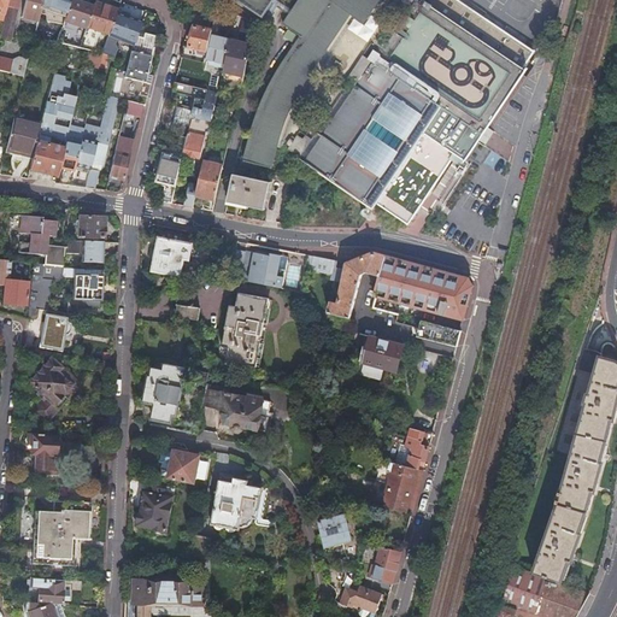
[(6,0),(1,21),(0,27),(0,37),(9,40),(17,0),(6,0)]
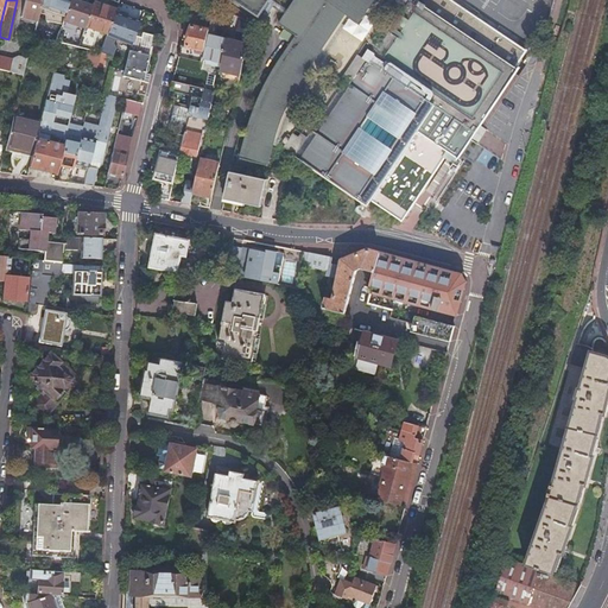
[(24,0),(20,18),(36,21),(38,13),(40,0),(24,0)]
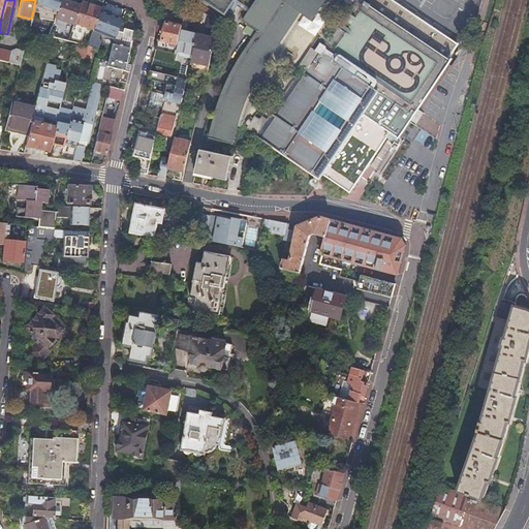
[(53,17),(59,0),(58,0),(35,0),(33,11),(37,13),(53,19),(53,17)]
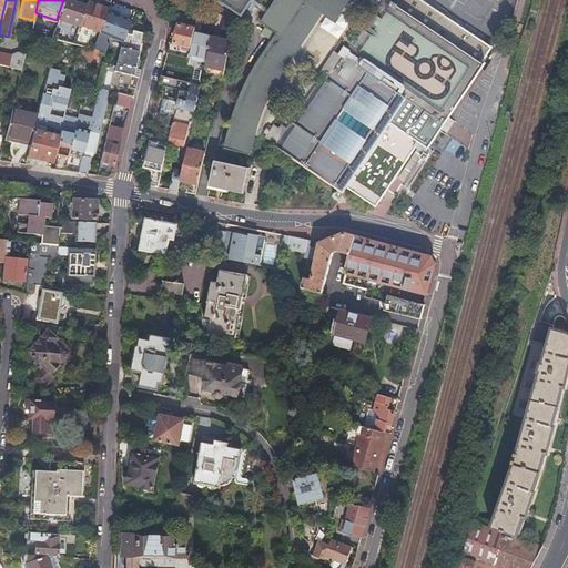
[(63,0),(57,18),(78,26),(84,8),(63,0)]
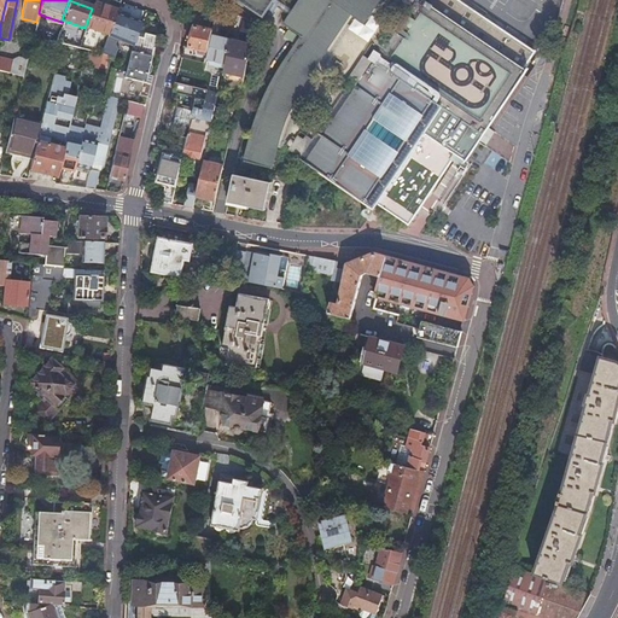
[(234,0),(262,19),(274,0),(234,0)]
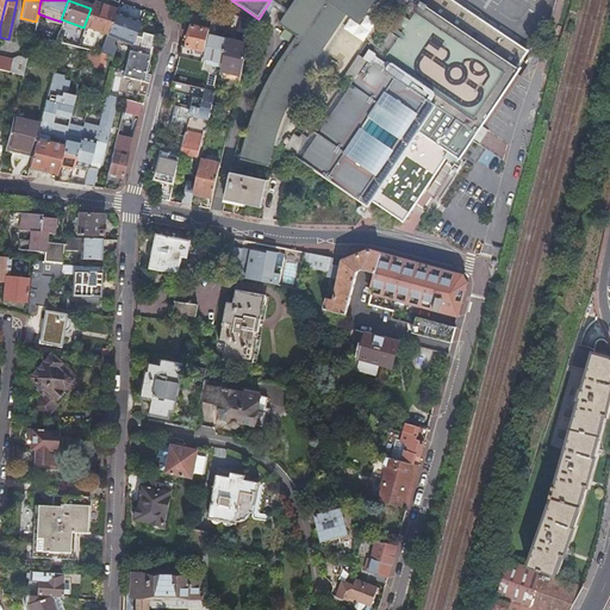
[(296,0),(278,26),(296,38),(288,50),(275,72),(269,83),(259,106),(253,122),(248,134),(241,157),(240,160),(267,167),(267,166),(274,142),(280,128),(286,114),(293,99),(299,87),(312,63),(316,57),(346,14),(359,23),(374,0),(296,0)]
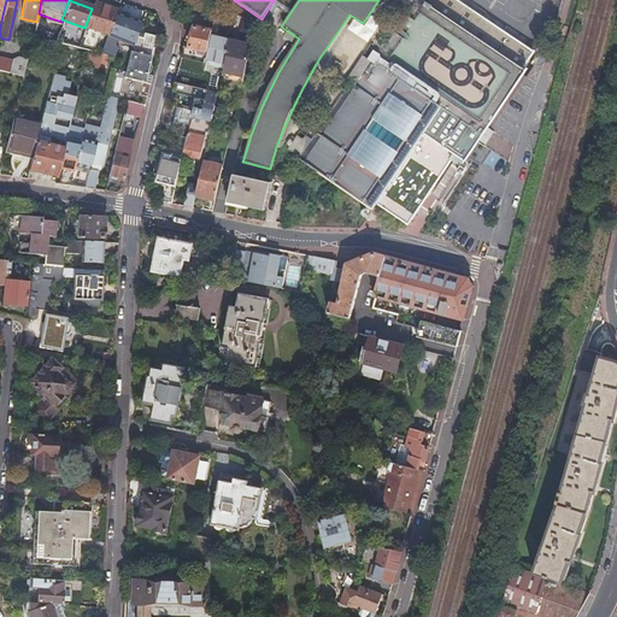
[(456,156),(457,154),(459,156),(464,159),(465,158),(470,148),(476,140),(480,142),(485,134),(538,54),(454,0),(423,0),(422,4),(416,0),(415,0),(304,163),(329,180),(329,178),(376,209),(380,204),(411,225),(411,224),(409,223),(444,169),(446,171),(447,169),(448,169),(448,168),(452,163),(452,162),(456,157),(456,156)]
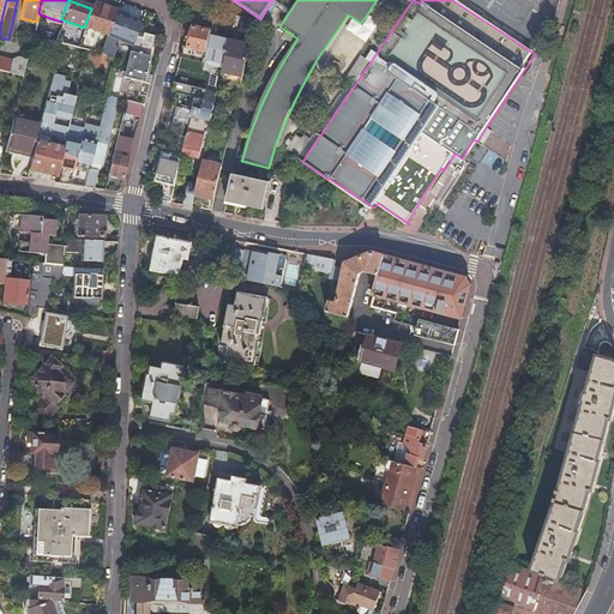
[(91,8),(84,28),(107,35),(115,11),(92,4),(91,5),(91,8)]
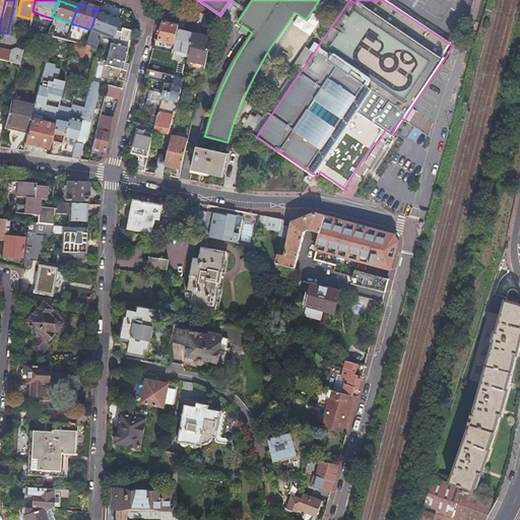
[(71,23),(52,16),(52,18),(51,21),(61,25),(58,34),(48,30),(46,35),(66,41),(71,23)]
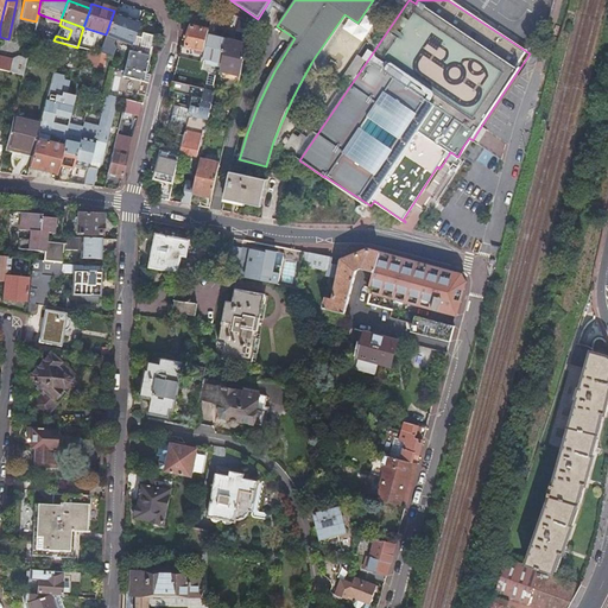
[(236,32),(248,35),(251,23),(239,19),(236,32)]
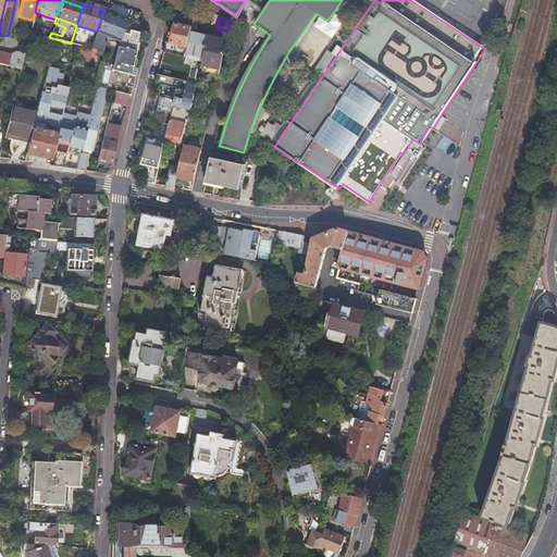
[(186,46),(189,31),(190,26),(174,23),(170,42),(180,45),(178,48),(185,50),(186,46)]
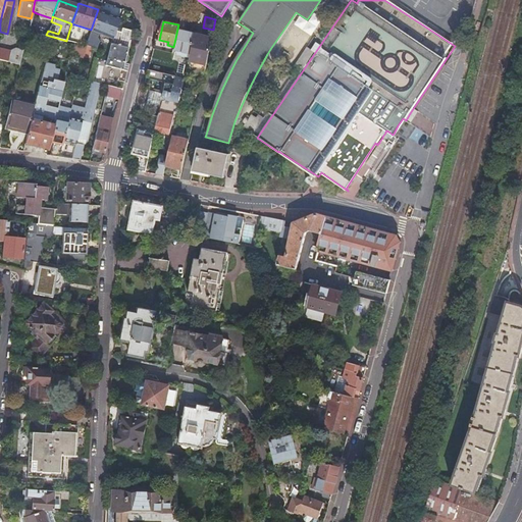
[(190,53),(195,33),(177,29),(174,43),(173,47),(172,51),(176,52),(176,50),(190,53)]
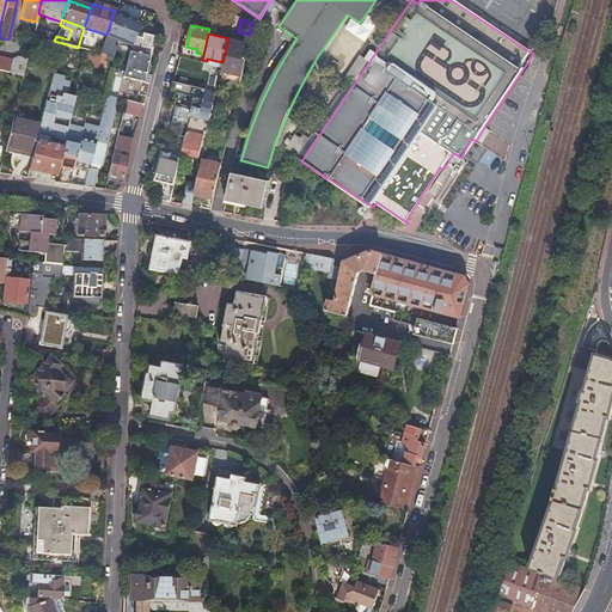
[(105,36),(99,53),(101,54),(110,57),(114,49),(111,43),(112,40),(105,36)]
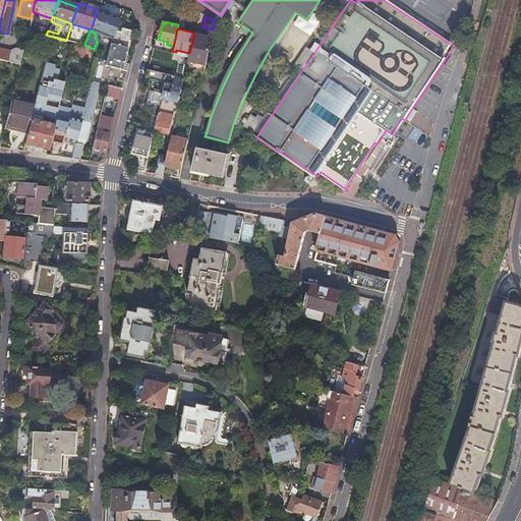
[(187,61),(205,64),(211,37),(194,33),(189,53),(187,61)]
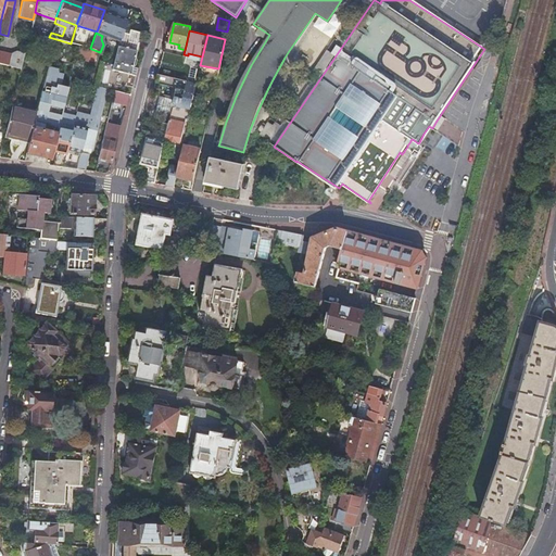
[(134,76),(136,68),(129,67),(138,39),(127,37),(125,46),(117,43),(110,71),(134,76)]
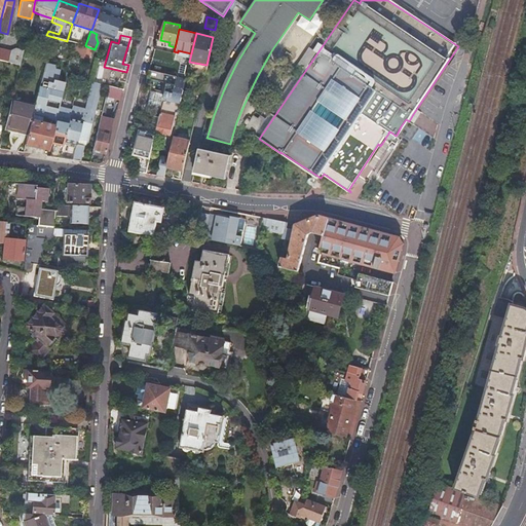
[(0,61),(6,62),(9,52),(0,49),(0,61)]
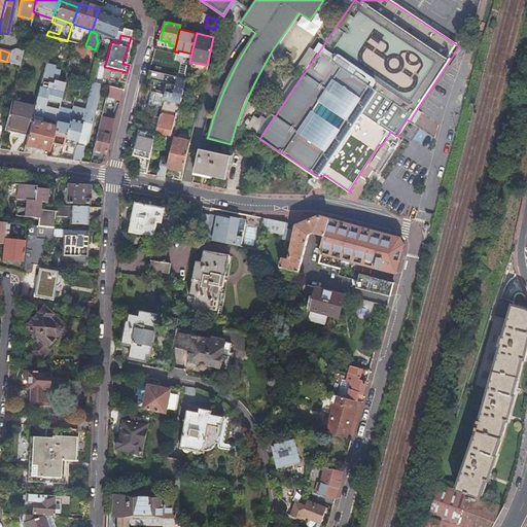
[(9,53),(6,62),(20,65),(23,51),(14,49),(9,51),(9,53)]
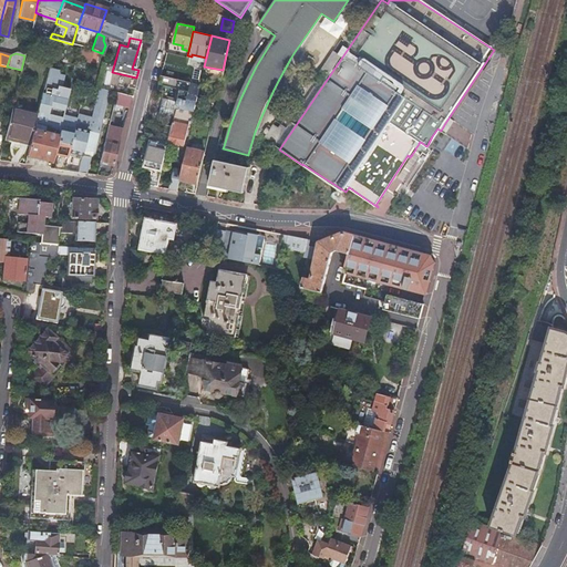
[(28,146),(26,156),(51,163),(53,154),(65,105),(71,81),(63,79),(66,65),(61,64),(62,61),(50,58),(35,114),(29,143),(28,146)]
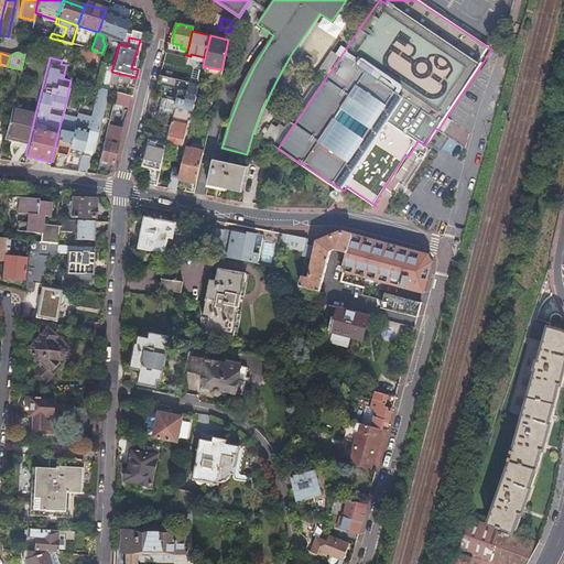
[(110,66),(104,64),(99,80),(107,83),(110,66)]
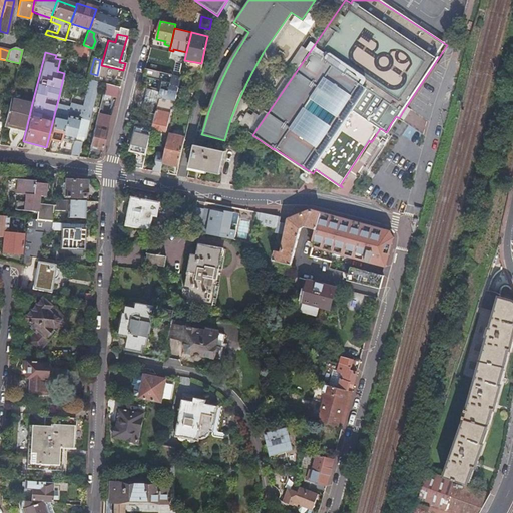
[(159,92),(158,97),(175,101),(180,79),(171,76),(170,82),(168,90),(160,89),(159,92)]
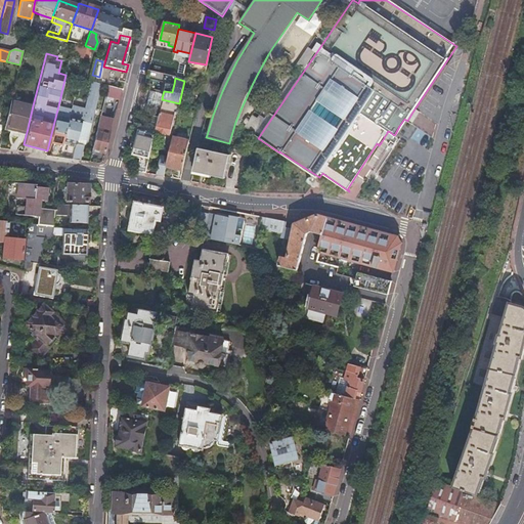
[(75,143),(71,160),(78,161),(82,144),(84,144),(89,125),(88,124),(89,122),(90,122),(97,91),(96,90),(98,83),(90,81),(85,100),(75,143)]
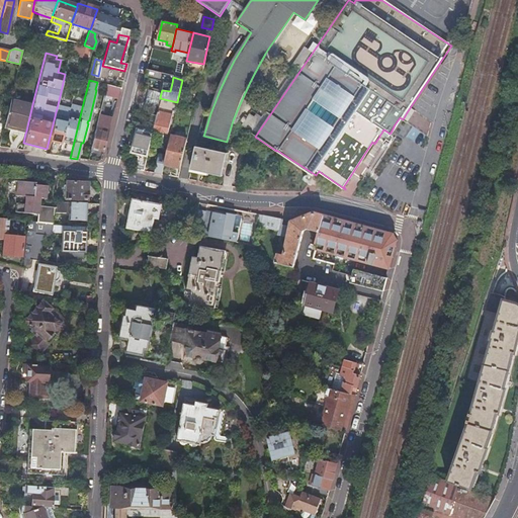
[(164,81),(162,90),(170,91),(172,83),(164,81)]
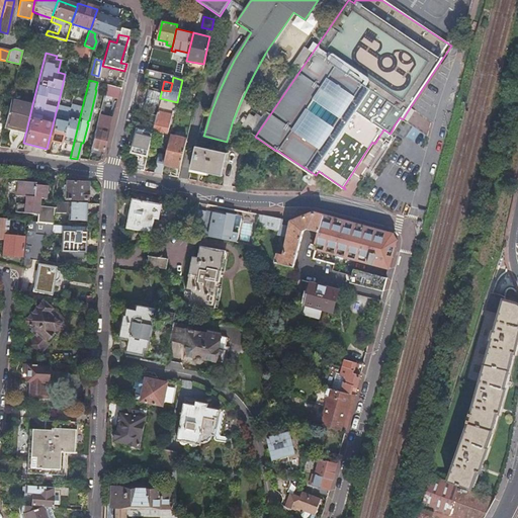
[(118,88),(105,85),(103,94),(116,97),(118,88)]
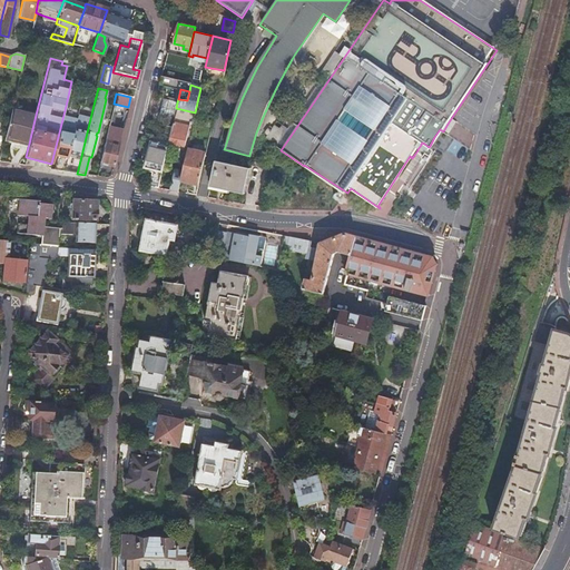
[(160,107),(176,110),(176,108),(177,102),(163,99),(160,107)]
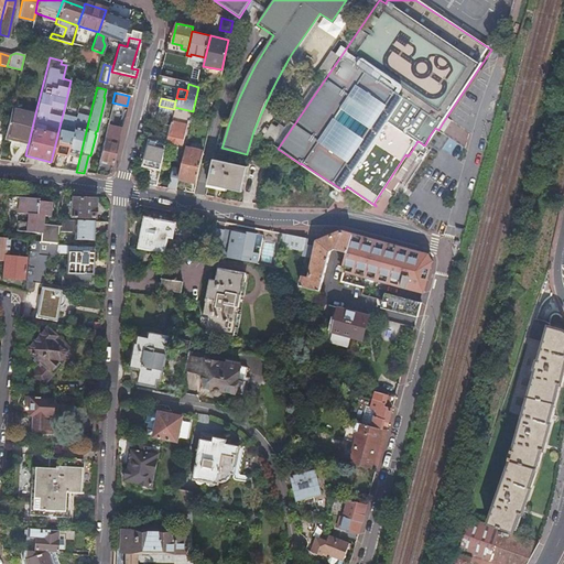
[(65,105),(53,153),(66,156),(67,151),(78,108),(65,105)]
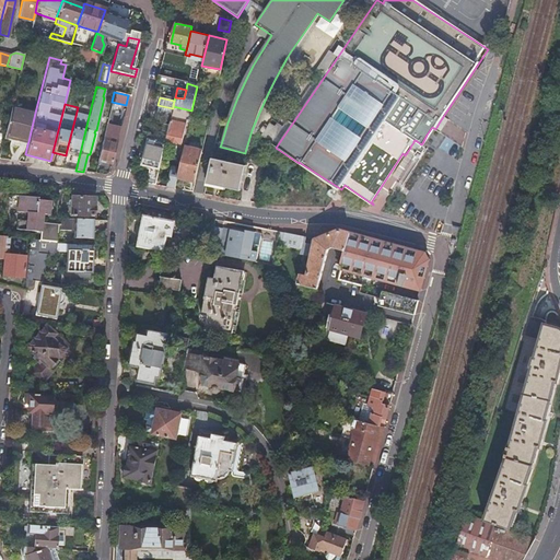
[(78,104),(78,107),(67,150),(80,153),(91,107),(78,104)]
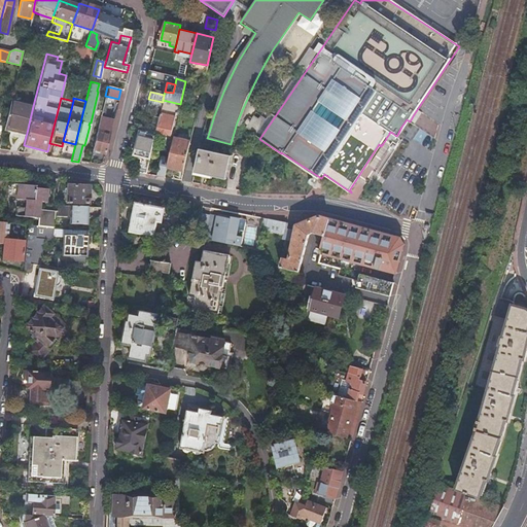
[(147,106),(161,109),(162,107),(163,102),(148,99),(147,106)]
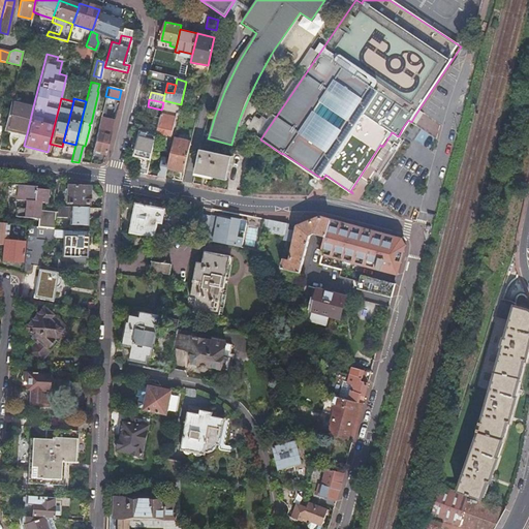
[(162,107),(180,111),(181,104),(163,100),(163,102),(162,107)]
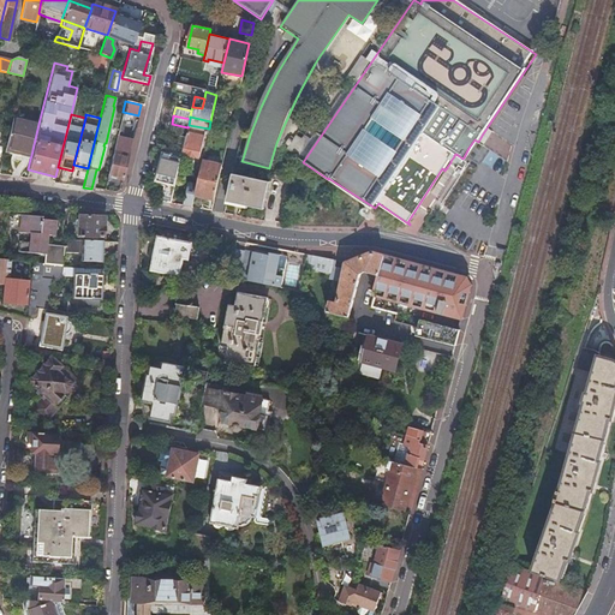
[(12,118),(4,153),(21,156),(22,153),(31,155),(39,124),(12,118)]
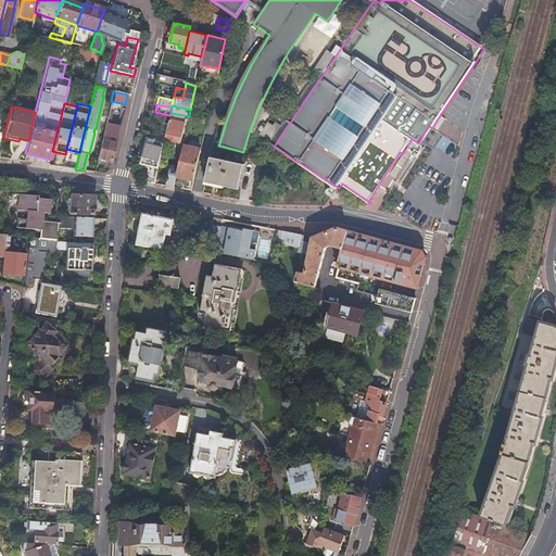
[(168,124),(169,117),(169,115),(155,112),(153,121),(168,124)]
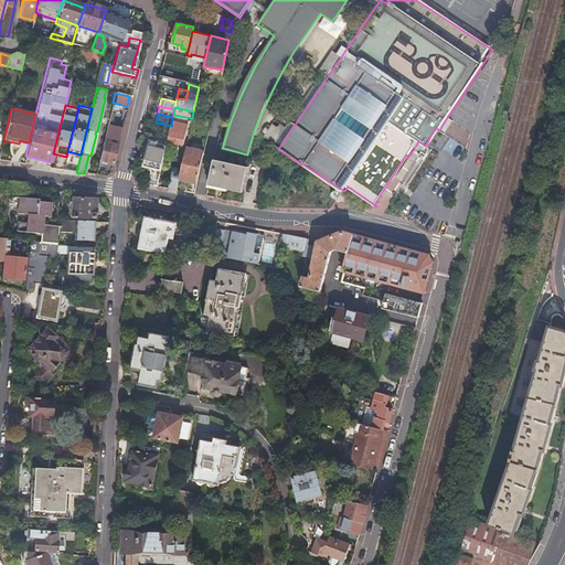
[(168,137),(167,142),(182,146),(187,126),(173,123),(174,120),(172,119),(171,126),(168,137)]
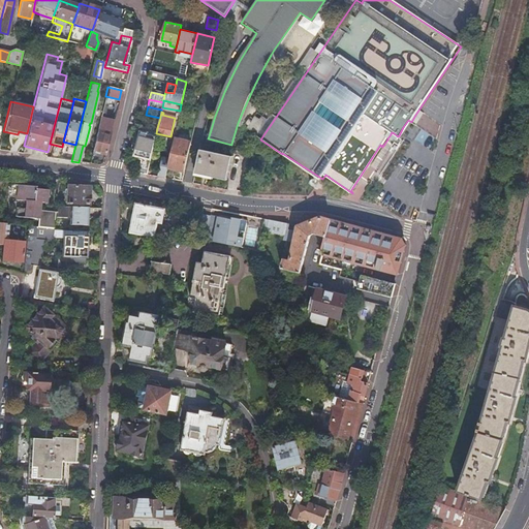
[(92,151),(105,154),(113,123),(99,120),(92,151)]
